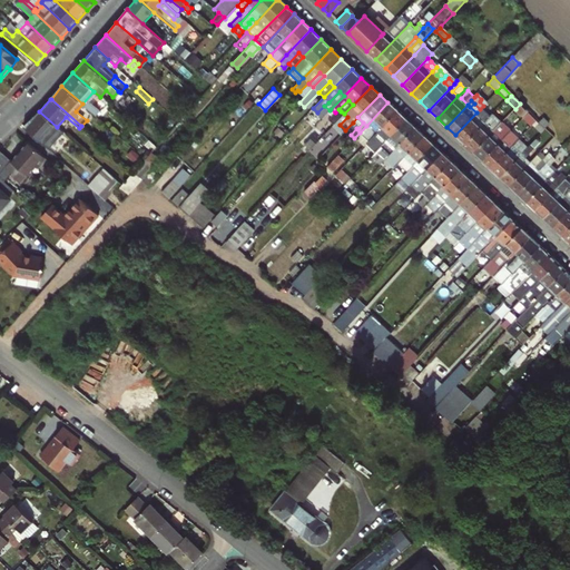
[(86,107),(96,116),(101,110),(91,101),(86,107)]
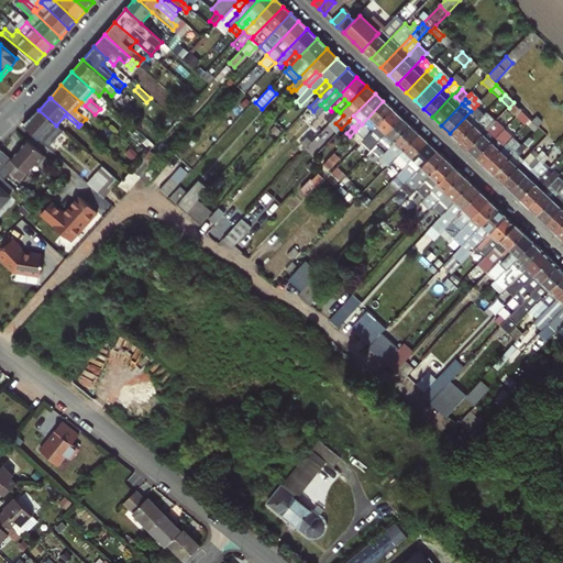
[(383,101),(362,124),(365,127),(357,134),(363,139),(370,132),(392,109),(383,101)]
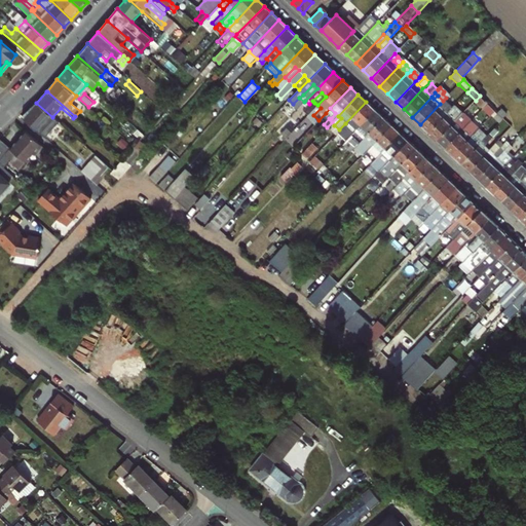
[(443,101),(438,96),(434,99),(440,104),(443,101)]
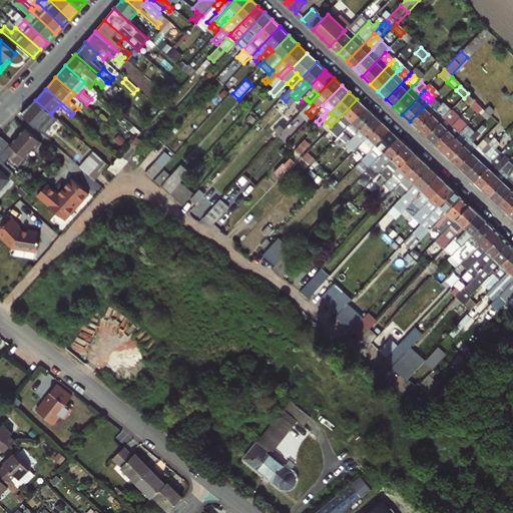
[(468,93),(464,98),(463,98),(470,106),(475,101),(468,93)]
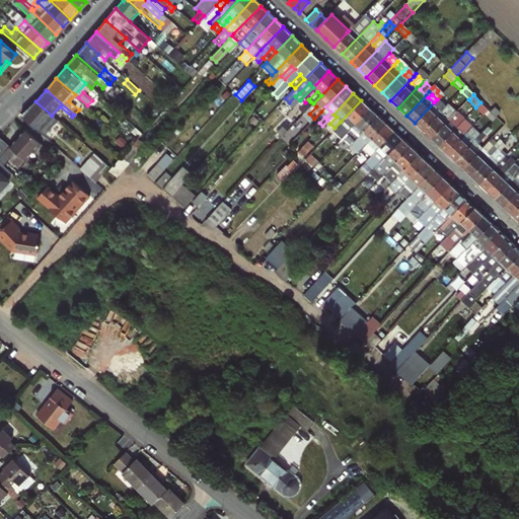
[(298,110),(302,115),(309,107),(306,104),(310,101),(308,99),(305,102),(298,110)]
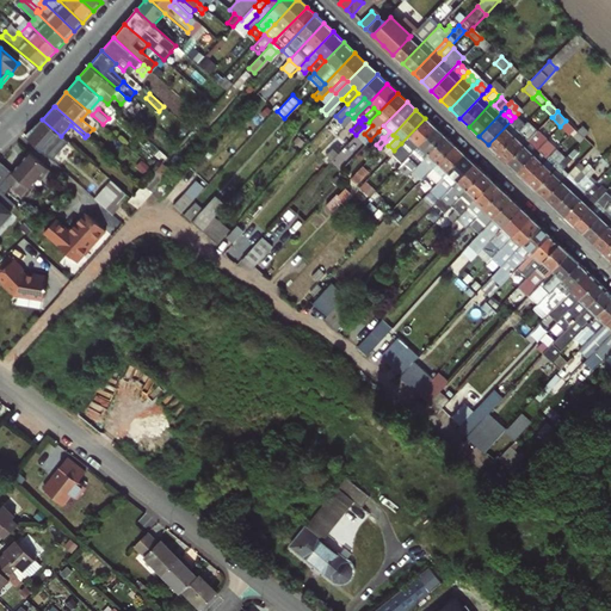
[(514,117),(511,121),(488,144),(498,154),(520,130),(514,125),(519,121),(514,117)]
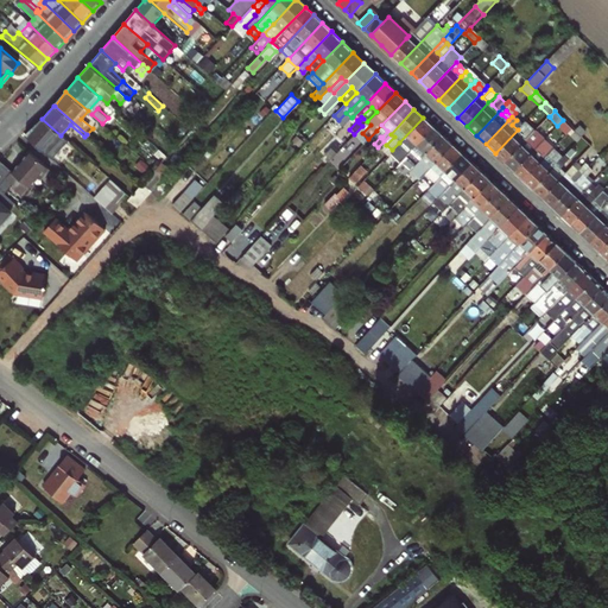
[(432,127),(423,118),(399,143),(405,149),(398,156),(401,159),(404,156),(409,152),(432,127)]
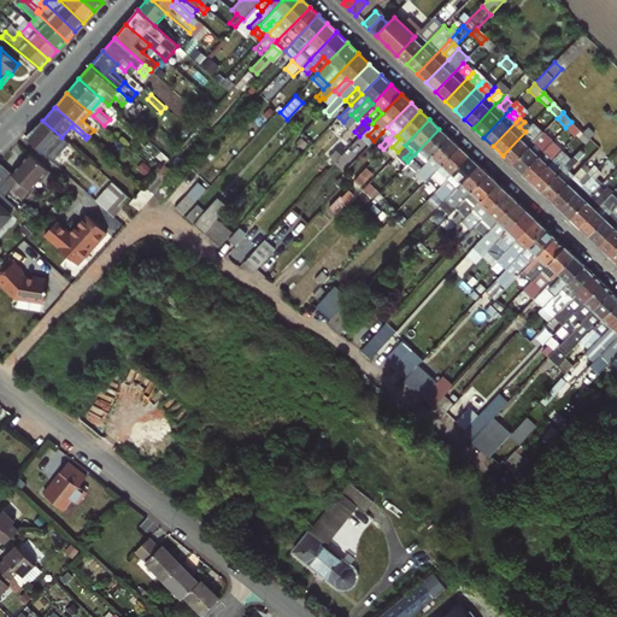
[(68,142),(62,137),(42,121),(25,137),(52,162),(68,142)]
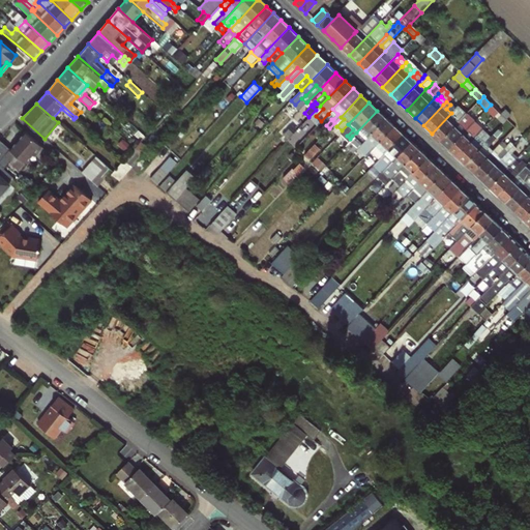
[(455,110),(450,105),(446,109),(451,113),(455,110)]
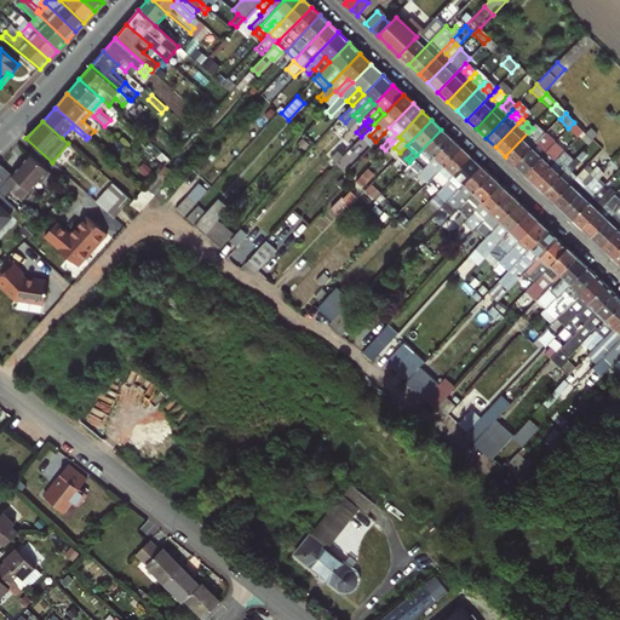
[(584,131),(574,122),(568,128),(578,138),(579,136),(584,131)]
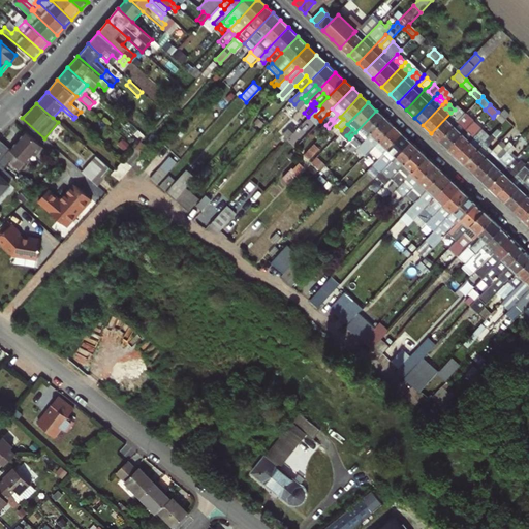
[(337,114),(332,109),(328,114),(333,119),(337,114)]
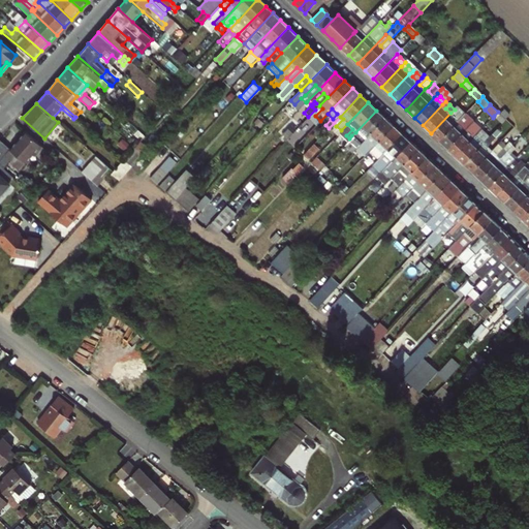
[(439,142),(459,121),(454,116),(457,112),(455,110),(450,113),(431,133),(439,142)]
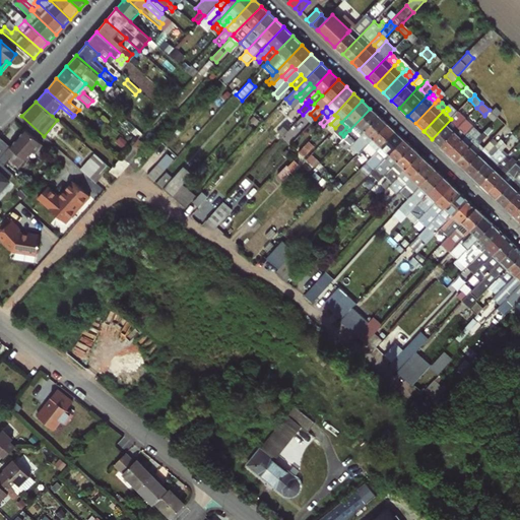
[(358,138),(378,117),(370,109),(349,130),(354,134),(350,138),(353,141),(358,138)]
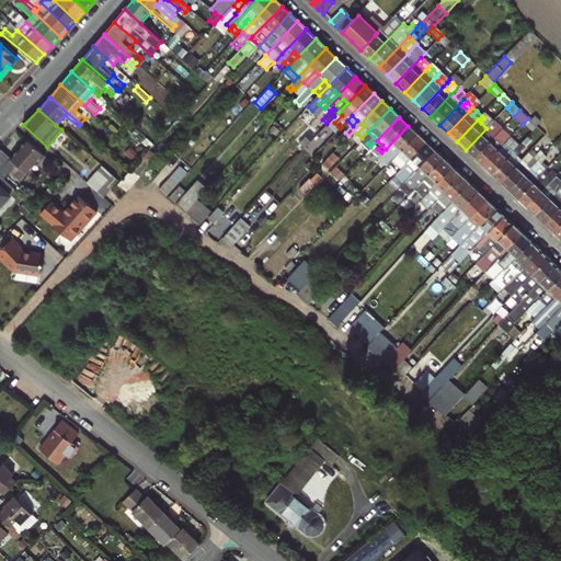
[(481,123),(487,128),(491,124),(484,118),(481,123)]
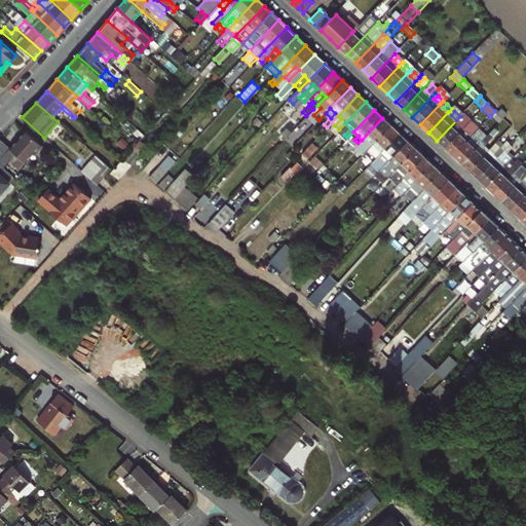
[(491,115),(499,123),(503,119),(495,111),(491,115)]
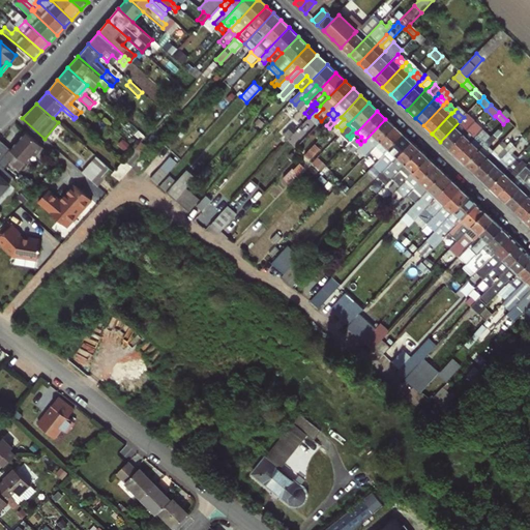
[(334,123),(336,126),(344,119),(341,117),(334,123)]
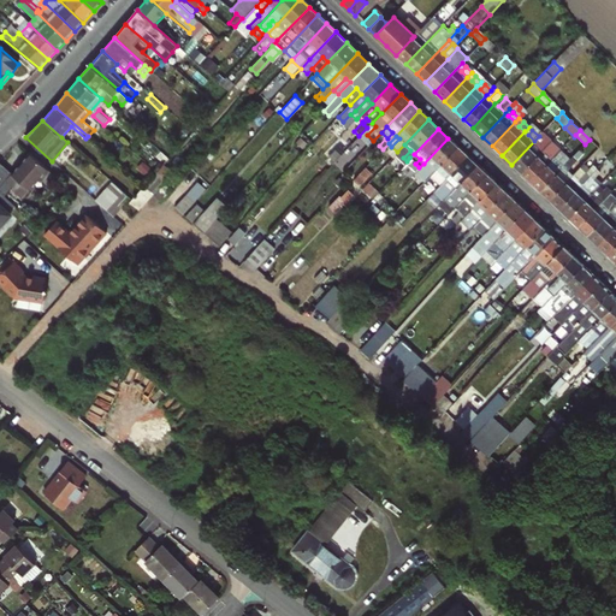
[(521,173),(544,149),(538,144),(542,140),(539,136),(534,141),(511,165),(521,173)]
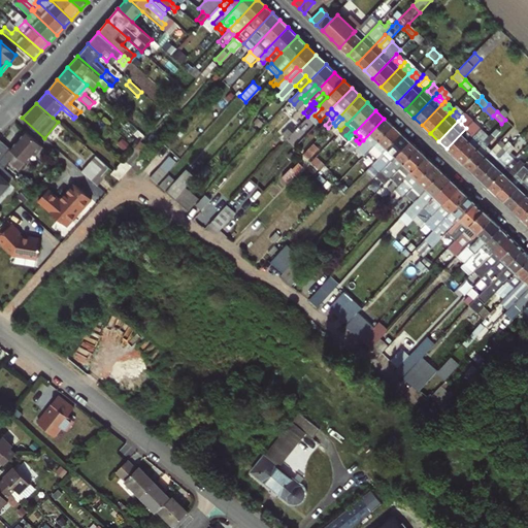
[(392,126),(384,119),(363,140),(368,144),(364,149),(363,147),(359,152),(360,153),(355,158),(358,161),(367,151),(371,146),(392,126)]
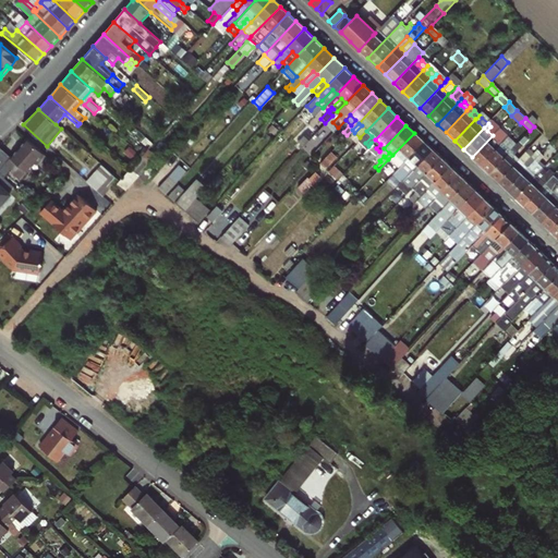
[(493,135),(496,131),(490,126),(487,131),(493,135)]
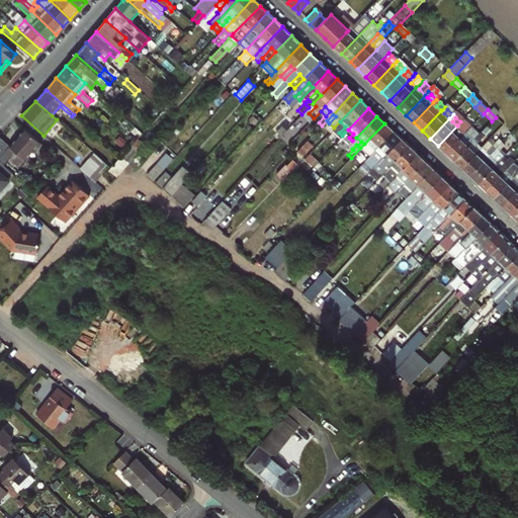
[(60,122),(57,119),(44,136),(47,138),(60,122)]
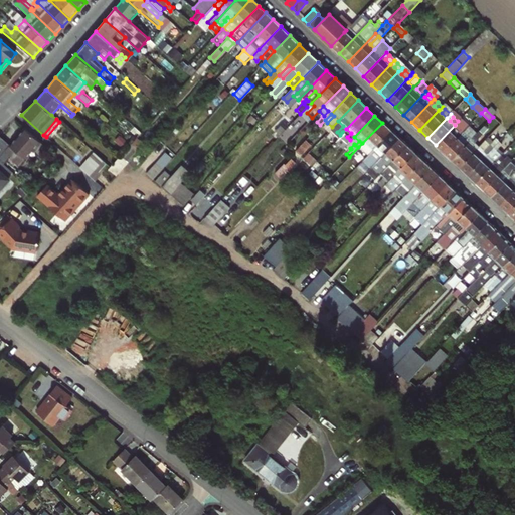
[(343,126),(338,121),(332,127),(337,132),(343,126)]
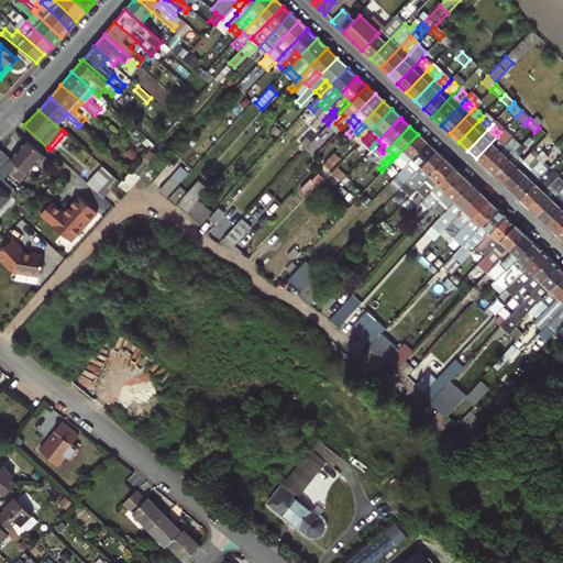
[(484,166),(505,145),(500,141),(505,136),(500,132),(497,136),(476,158),(484,166)]
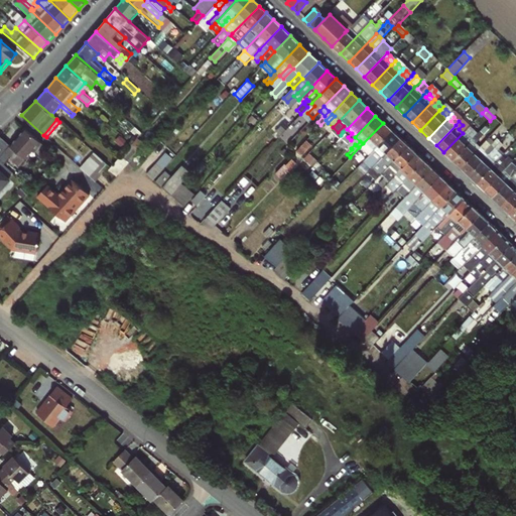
[(391,131),(383,123),(363,143),(368,148),(364,152),(367,155),(371,151),(391,131)]
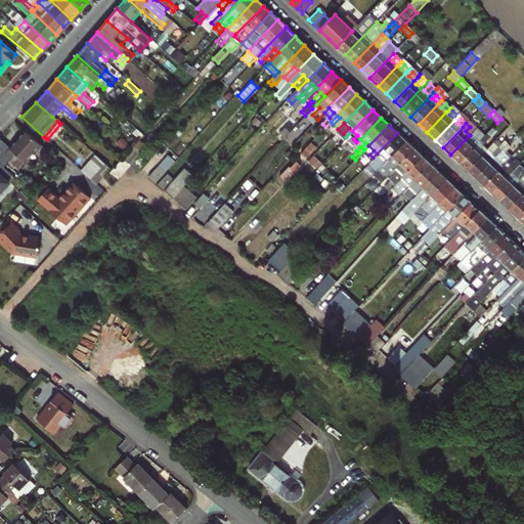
[(474,131),(470,127),(466,131),(470,135),(474,131)]
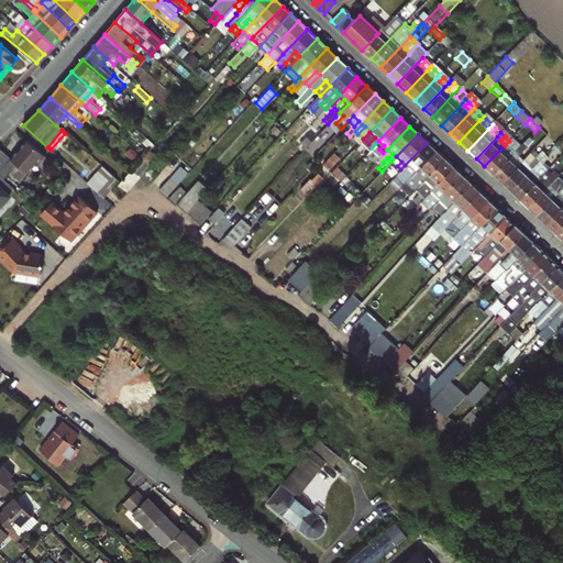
[(508,147),(515,153),(520,146),(511,139),(509,141),(512,143),(508,147)]
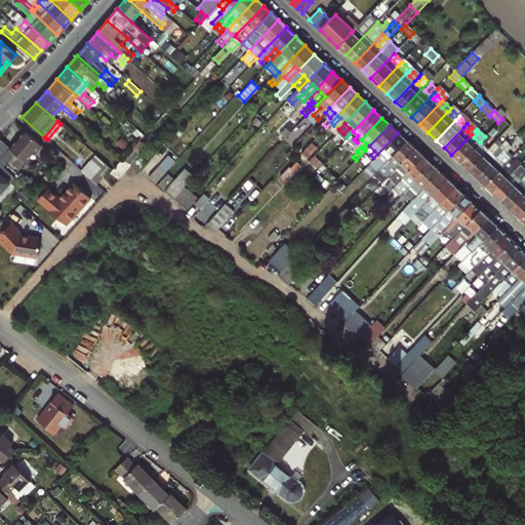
[(9,161),(18,169),(32,154),(34,155),(42,147),(25,130),(15,138),(16,139),(10,147),(5,153),(11,159),(9,161)]
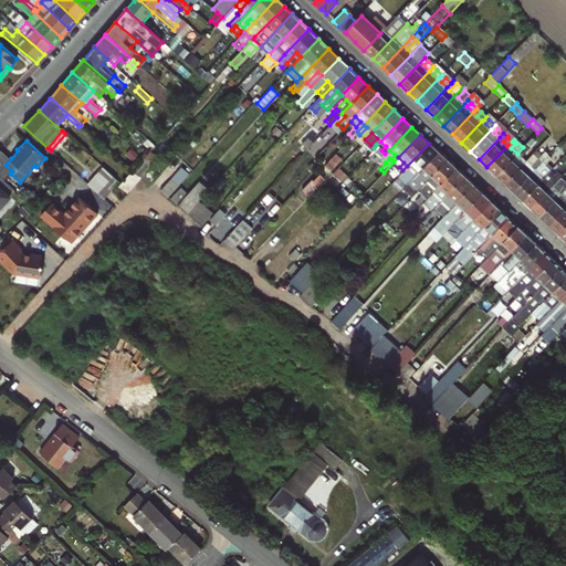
[(306,140),(301,145),(306,150),(311,145),(306,140)]
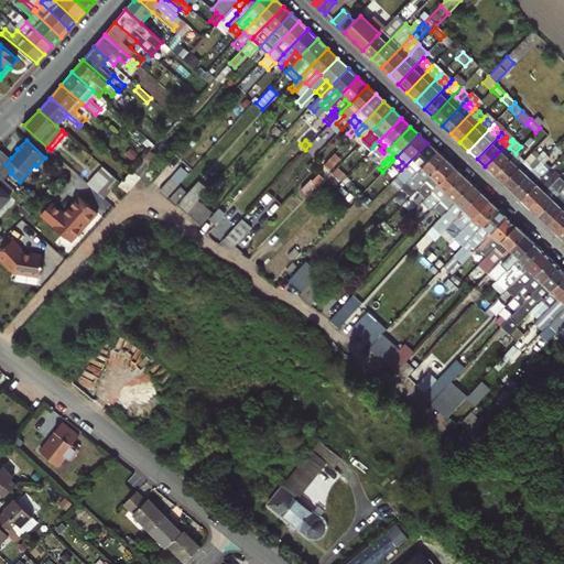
[(314,158),(323,149),(314,140),(310,144),(305,150),(314,159),(314,158)]
